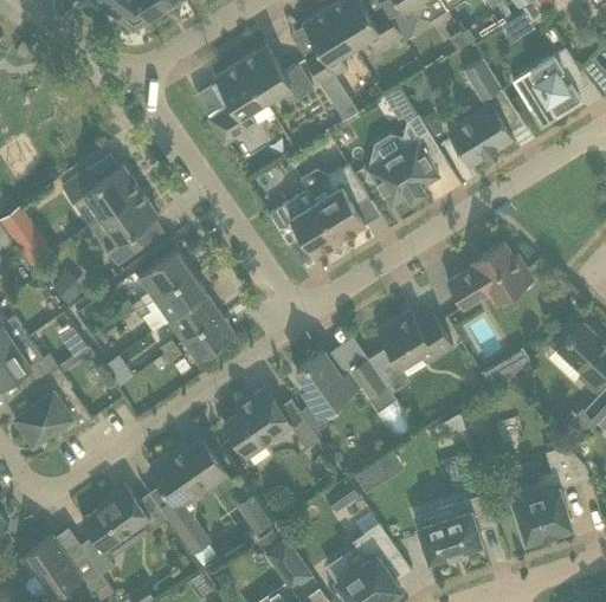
[(92,0),(127,25),(127,26),(134,31),(141,26),(142,27),(185,0),(92,0)]
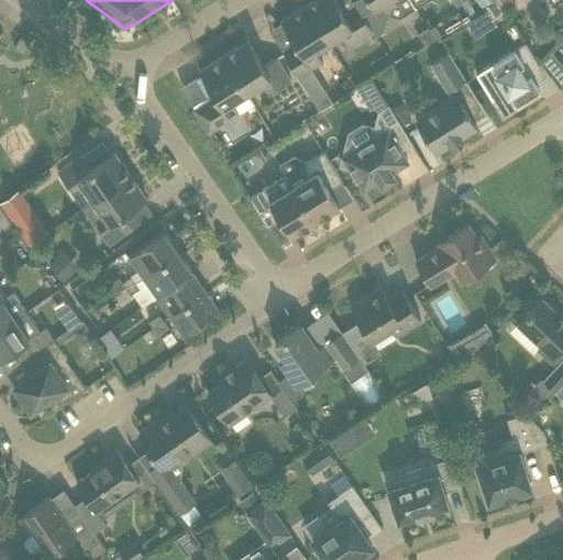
[(334,0),(318,0),(306,8),(329,44),(343,35),(350,47),(374,33),(357,8),(344,15),(334,0)]
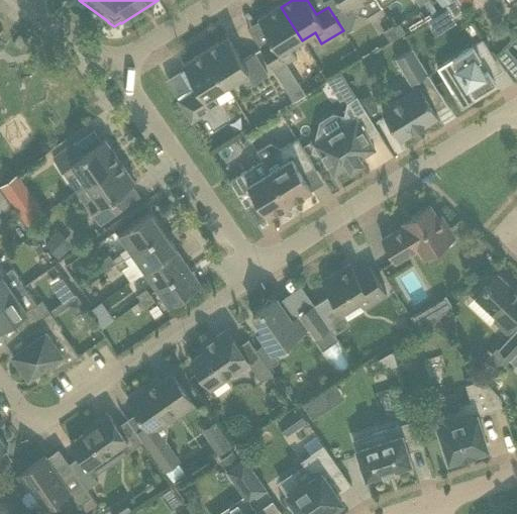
[(362,6),(371,0),(323,0),(328,7),(343,30),(346,34),(352,31),(356,15),(359,16),(362,6)]
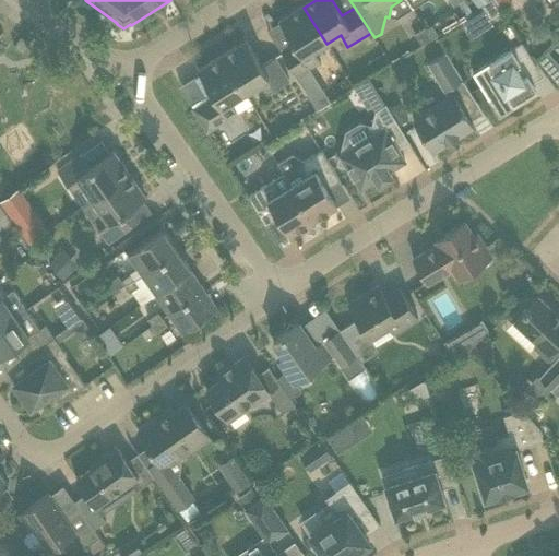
[(471,0),(470,2),(478,12),(482,9),(491,0),(471,0)]
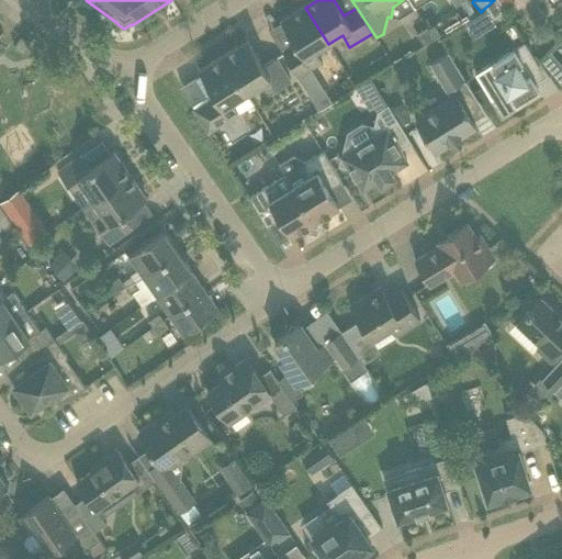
[(496,0),(494,0),(484,9),(492,21),(504,13),(496,0)]
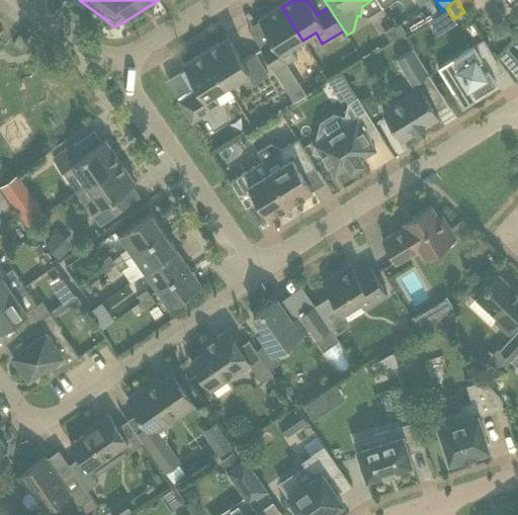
[(303,40),(281,7),(259,21),(272,43),(260,50),(274,73),(297,59),(290,48),(303,40)]
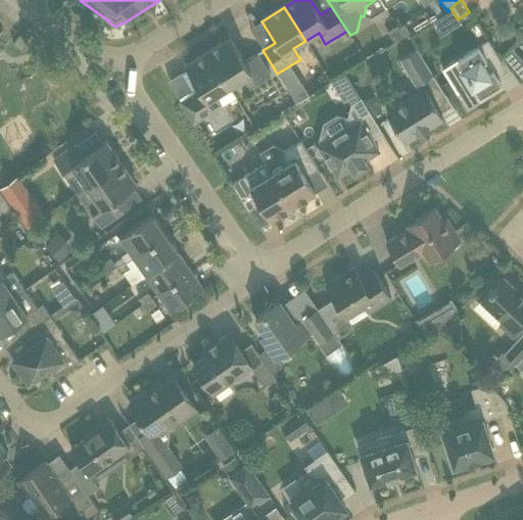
[(405,39),(398,29),(387,36),(393,46),(405,39)]
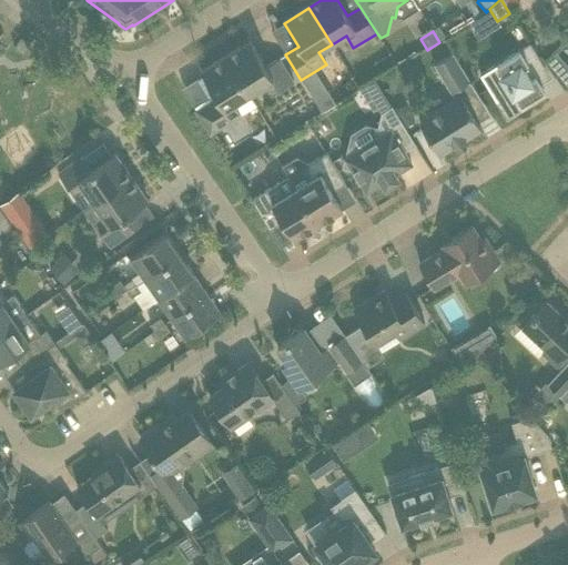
[(250,43),(225,59),(249,97),(263,88),(272,98),(294,84),(279,61),(266,69),(250,43)]
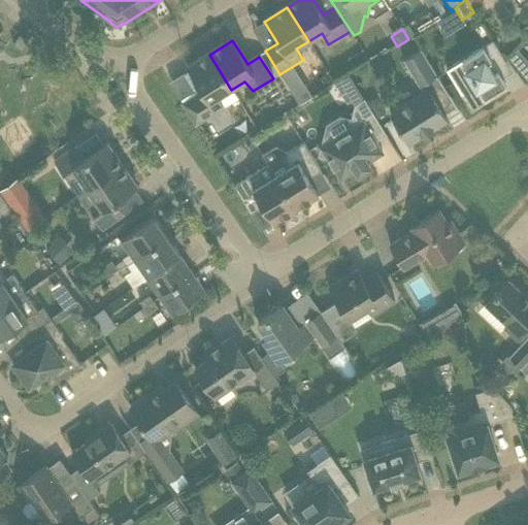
[(505,86),(502,80),(491,63),(501,57),(493,43),(447,72),(464,100),(480,91),(484,98),(481,99),(482,100),(505,86)]
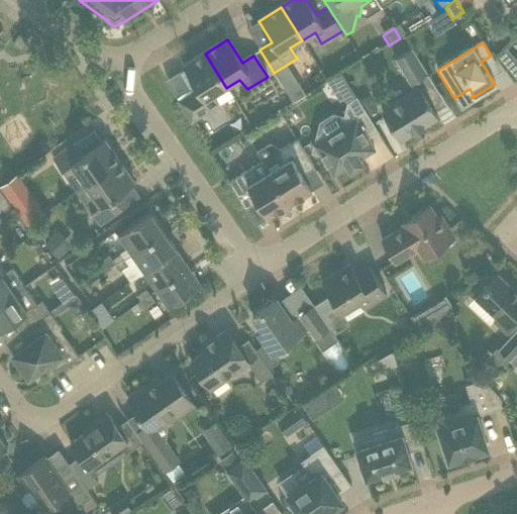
[(506,50),(498,59),(506,68),(514,61),(506,50)]
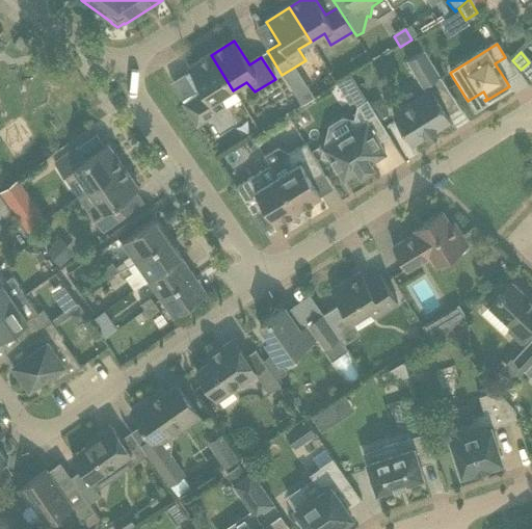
[(448,90),(437,73),(425,53),(407,64),(426,96),(393,116),(411,147),(451,123),(435,98),(448,90)]
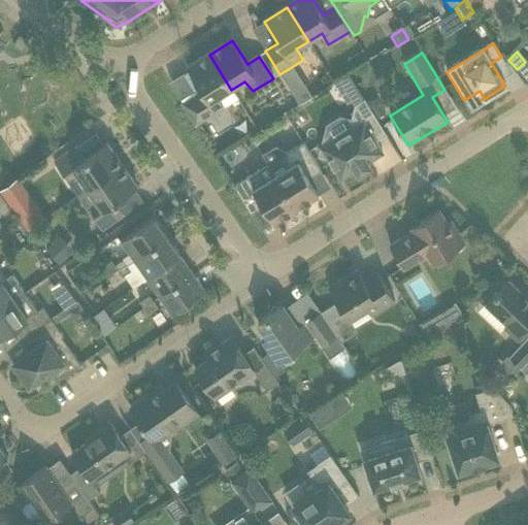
[(201,93),(183,104),(196,126),(213,116),(225,108),(219,97),(231,90),(209,55),(187,69),(201,93)]
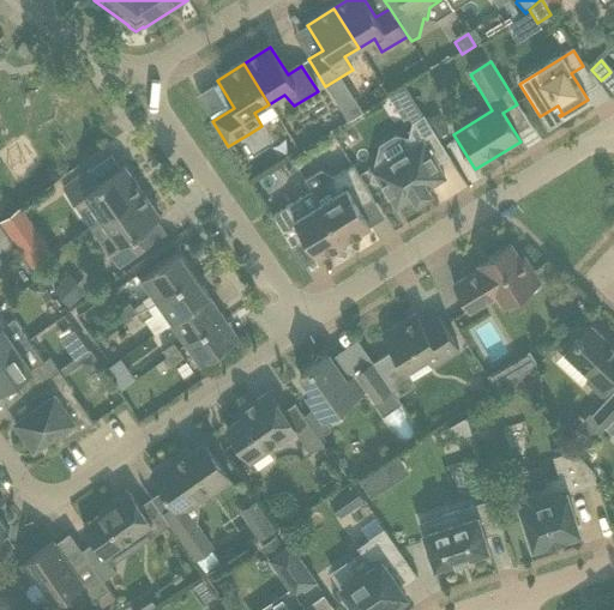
[(405,88),(390,97),(404,121),(408,118),(413,125),(423,118),(405,88)]
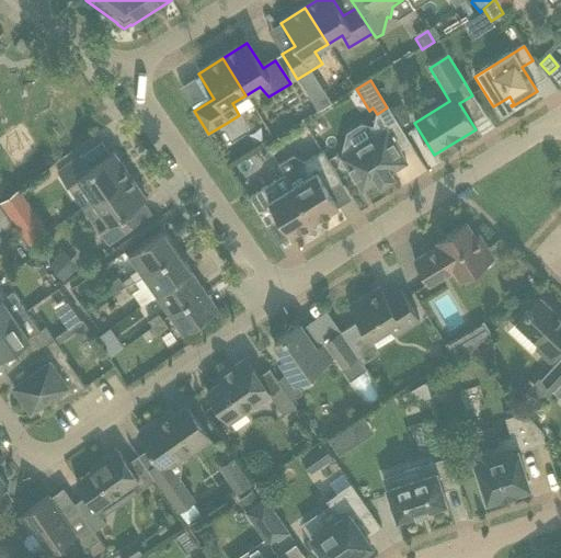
[(322,93),(311,101),(318,112),(330,105),(322,93)]
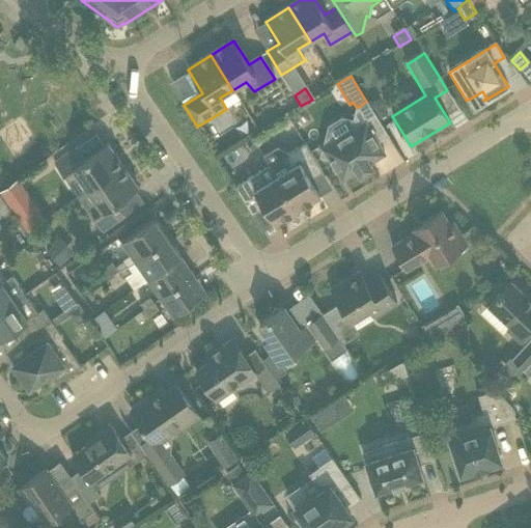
[(327,139),(322,158),(330,160),(332,164),(342,182),(364,168),(385,156),(374,138),(366,126),(376,118),(366,102),(357,108),(353,122),(342,120),(330,128),(327,139)]
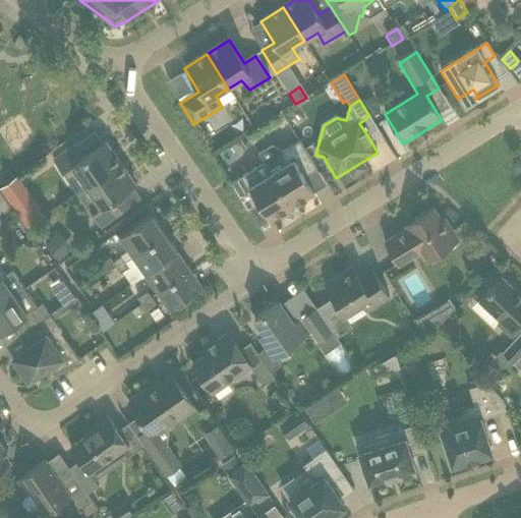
[(54,162),(65,178),(79,178),(87,188),(120,165),(105,142),(83,158),(75,147),(54,162)]
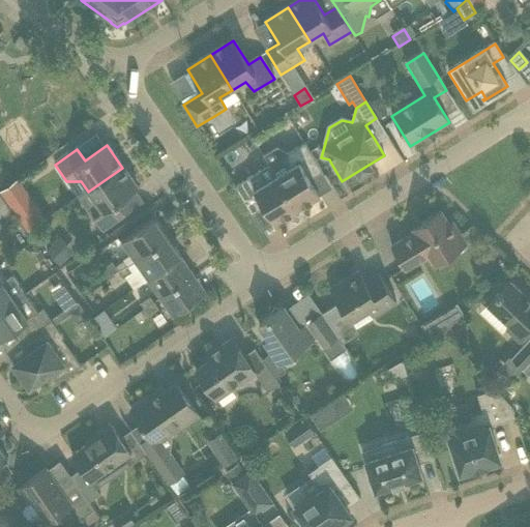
[(276,178),(297,211),(301,208),(302,209),(305,210),(307,210),(308,209),(311,208),(312,207),(313,205),(314,203),(314,201),(320,197),(310,180),(322,173),(305,145),(281,159),(269,167),(276,178)]
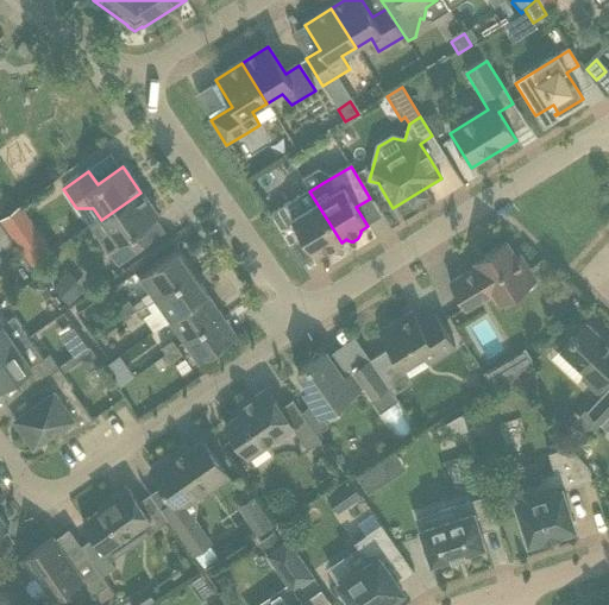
[(337,245),(341,243),(318,205),(309,191),(269,216),(289,249),(303,239),(315,258),(322,253),(324,254),(325,256),(328,256),(331,256),(333,254),(334,252),(337,250),(337,249),(337,245)]
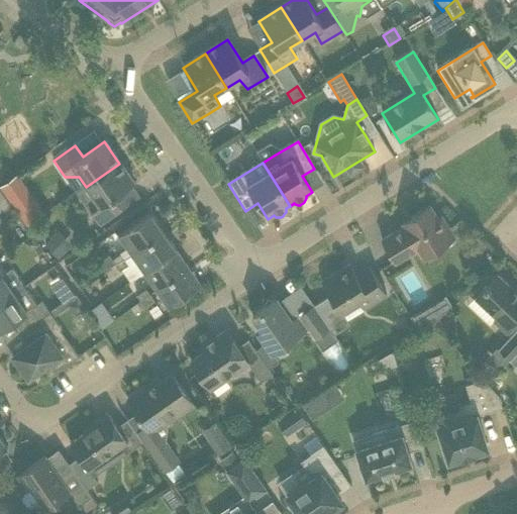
[(119,164),(86,187),(94,199),(87,210),(99,227),(105,223),(121,211),(113,200),(134,185),(119,164)]
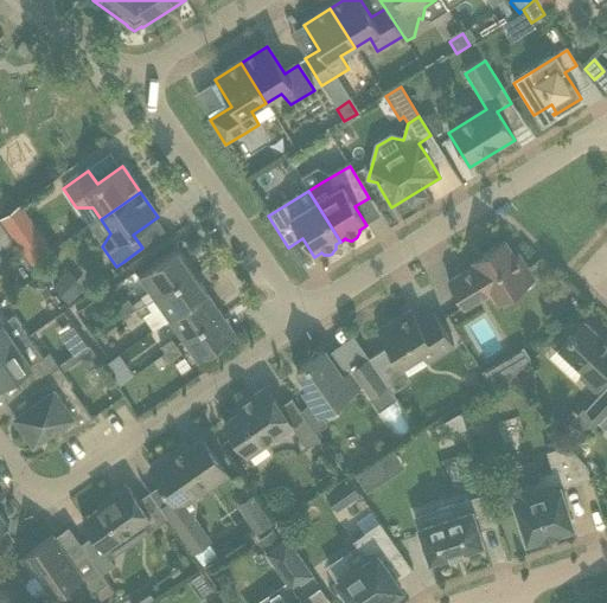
[(0,217),(0,220),(11,236),(26,225),(14,207),(0,217)]
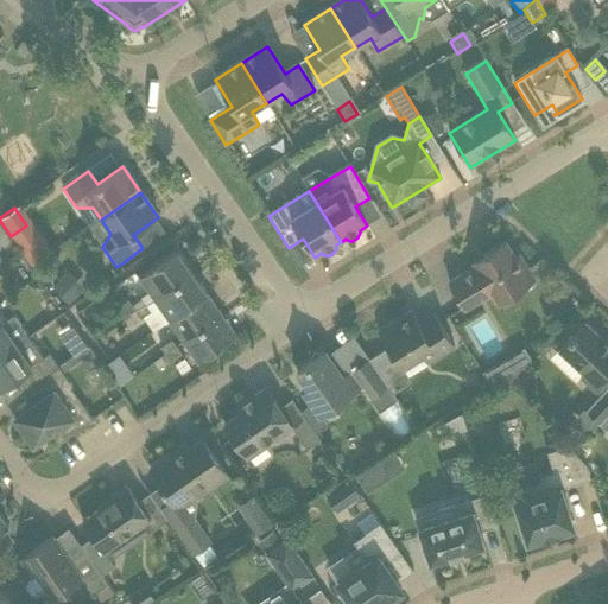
[(4,231),(0,233),(0,250),(2,254),(14,246),(4,231)]
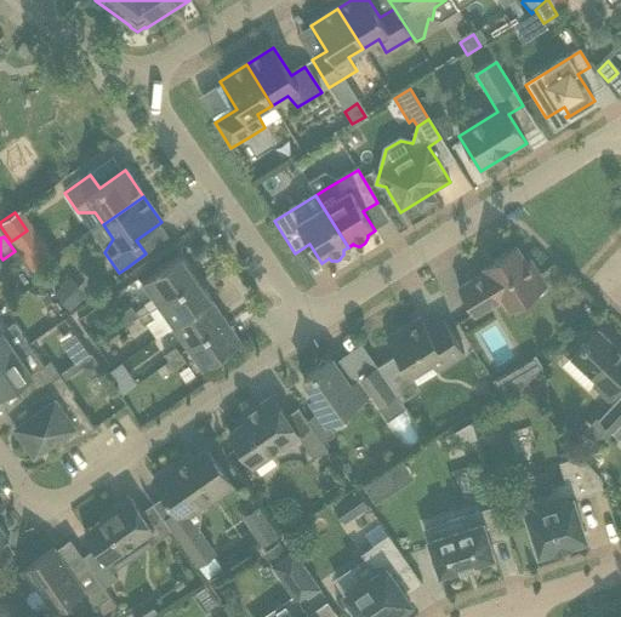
[(21,255),(33,273),(49,262),(36,244),(21,255)]
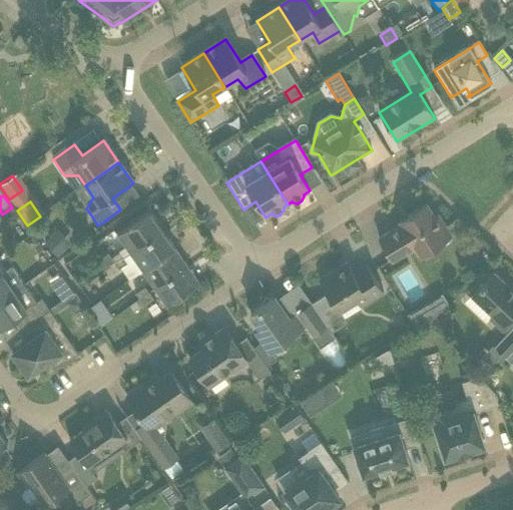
[(379,240),(390,258),(393,263),(416,248),(421,257),(436,247),(441,249),(449,244),(449,239),(451,238),(438,216),(435,218),(427,206),(400,222),(402,226),(379,240)]
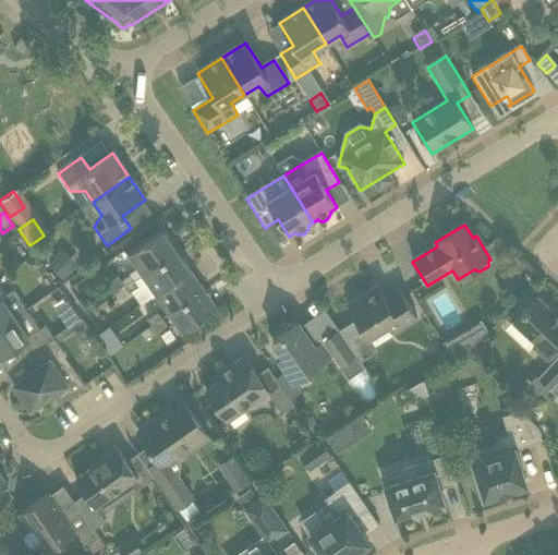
[(125,289),(133,284),(142,277),(177,253),(162,232),(128,257),(137,270),(121,282),(118,279),(107,287),(114,297),(125,289)]
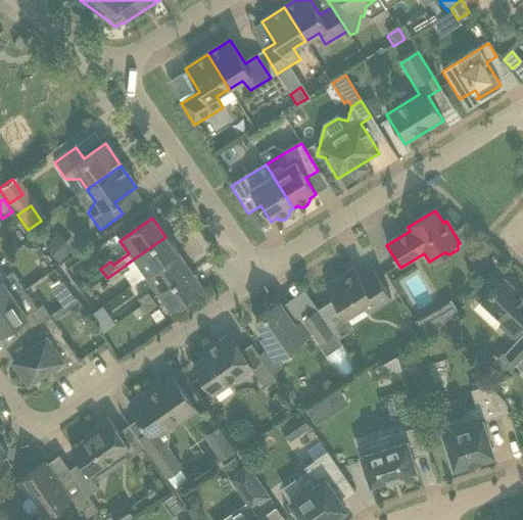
[(44,250),(58,264),(73,249),(58,236),(44,250)]
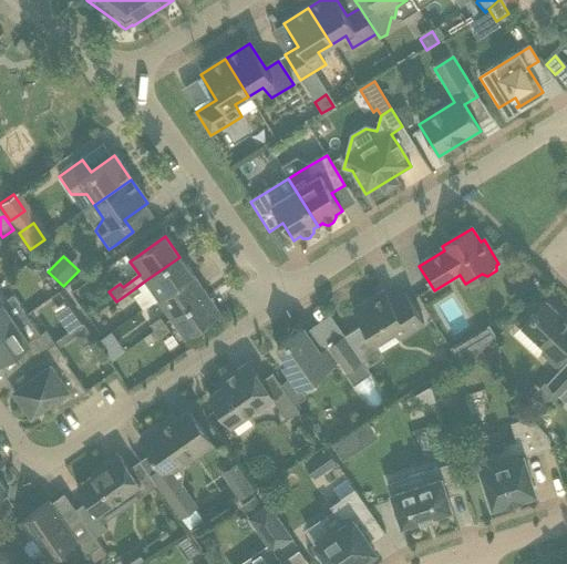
[(144,282),(157,301),(194,276),(179,257),(144,282)]
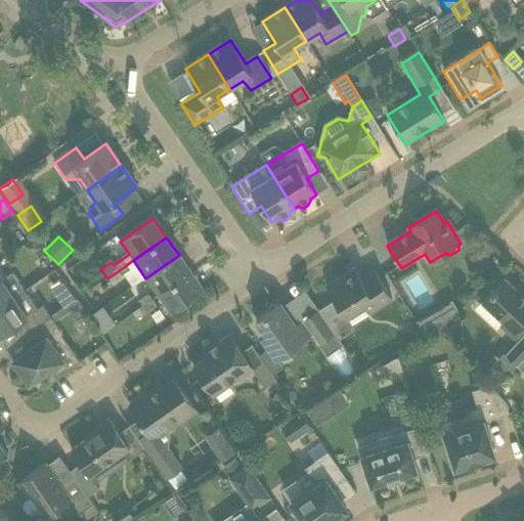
[(40,252),(34,243),(25,249),(31,258),(40,252)]
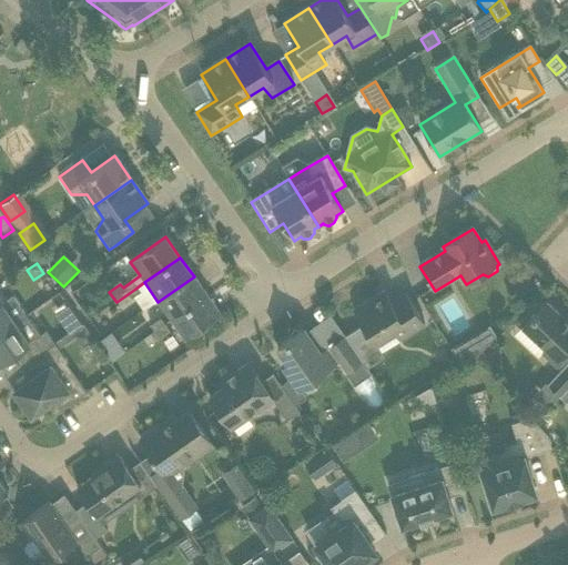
[(208,296),(194,276),(158,302),(172,321),(208,296)]
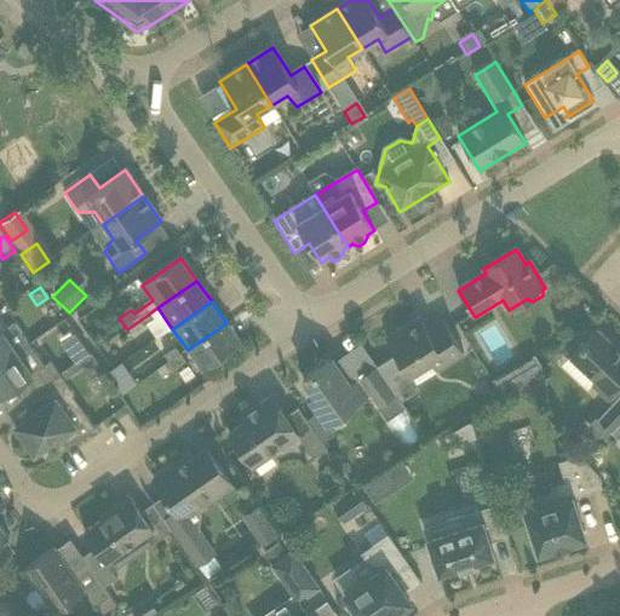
[(148,315),(139,321),(143,328),(153,321),(148,315)]
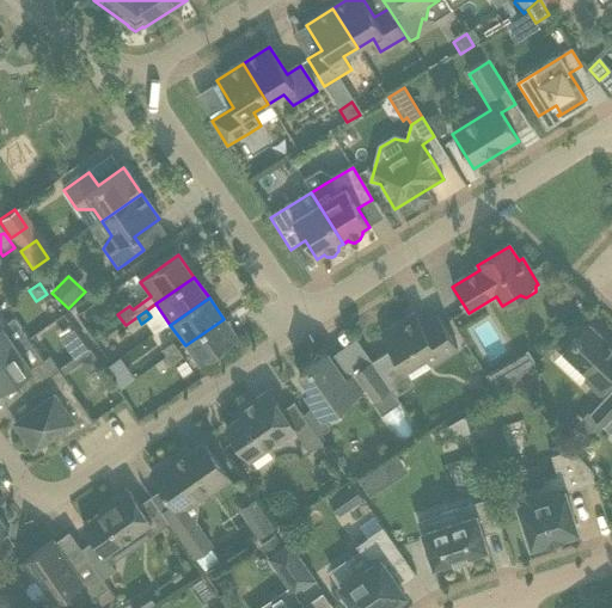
[(0,361),(18,349),(29,342),(14,320),(7,325),(0,313),(0,361)]
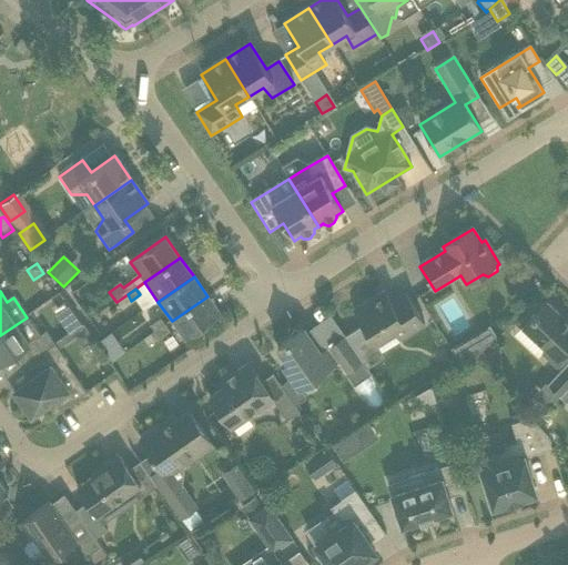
[(357,354),(359,357),(375,347),(396,335),(399,342),(425,326),(406,295),(392,304),(384,293),(353,312),(362,326),(345,338),(357,354)]
